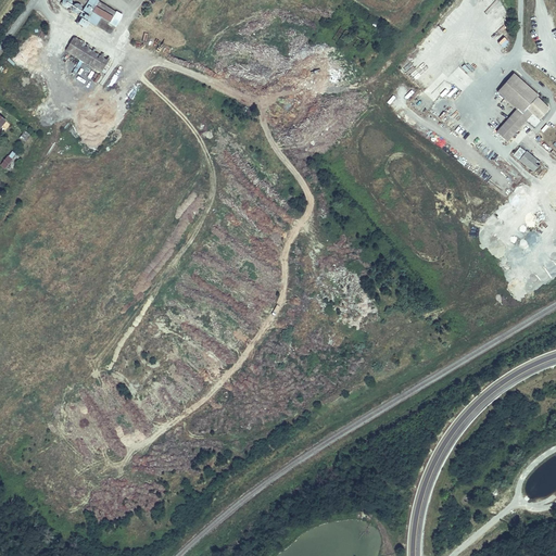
[(86,28),(90,23),(111,35),(124,14),(117,11),(116,12),(97,0),(62,0),(60,4),(81,17),(78,23),(86,28)]
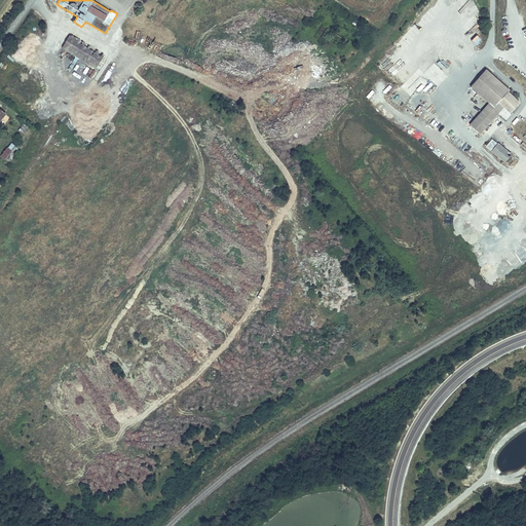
[(459,9),(467,2),(465,0),(462,0),(456,5),(459,9)]
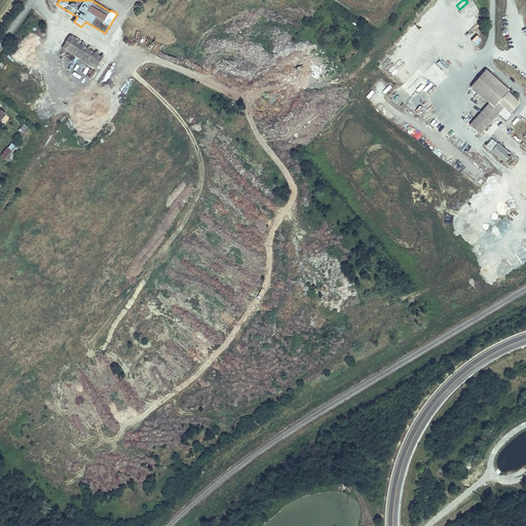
[(427,10),(433,15),(438,11),(431,5),(427,10)]
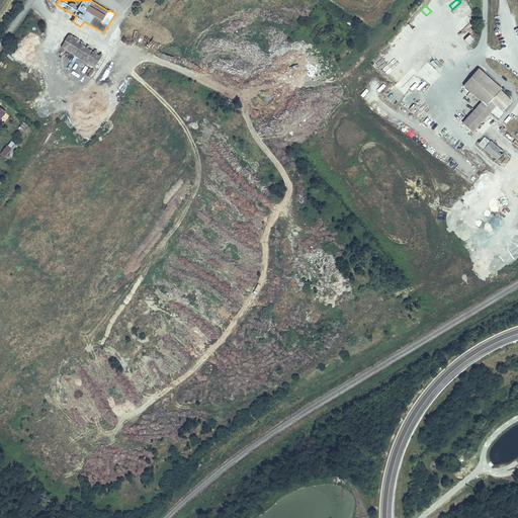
[(407,37),(415,22),(408,18),(400,34),(407,37)]
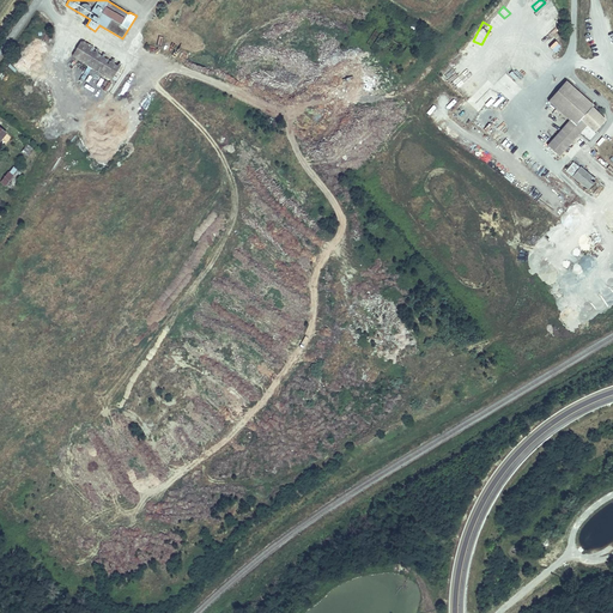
[(468,60),(474,55),(468,48),(463,53),(468,60)]
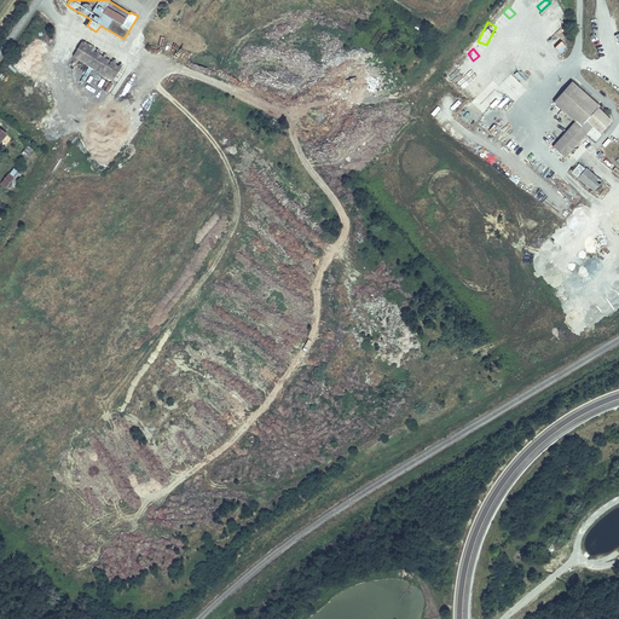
[(555,150),(567,160),(593,127),(600,133),(613,121),(599,109),(600,108),(576,88),(574,91),(570,87),(556,105),(560,109),(560,110),(577,123),(555,150)]
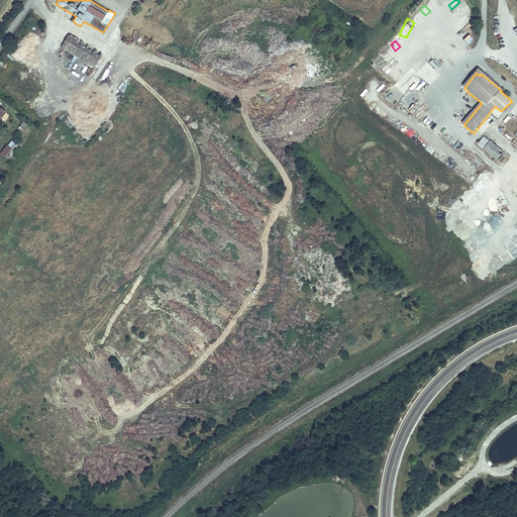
[(22,121),(18,127),(23,131),(27,125),(22,121)]
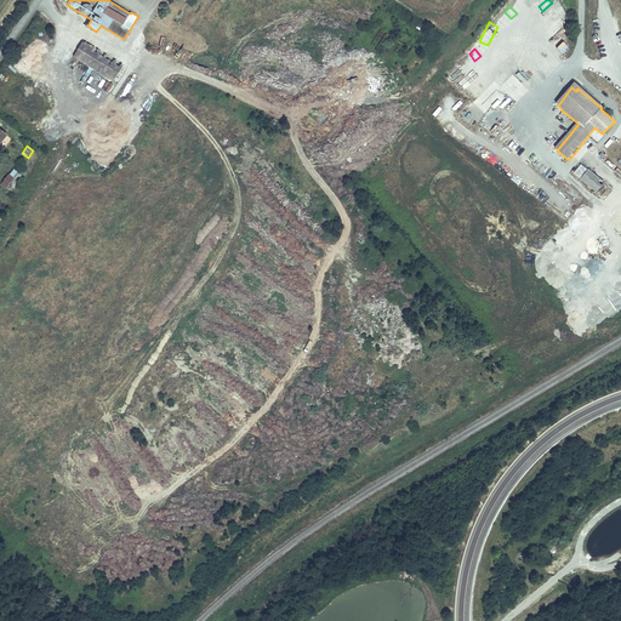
[(581,164),(574,172),(597,192),(605,181),(590,169),(588,170),(581,164)]
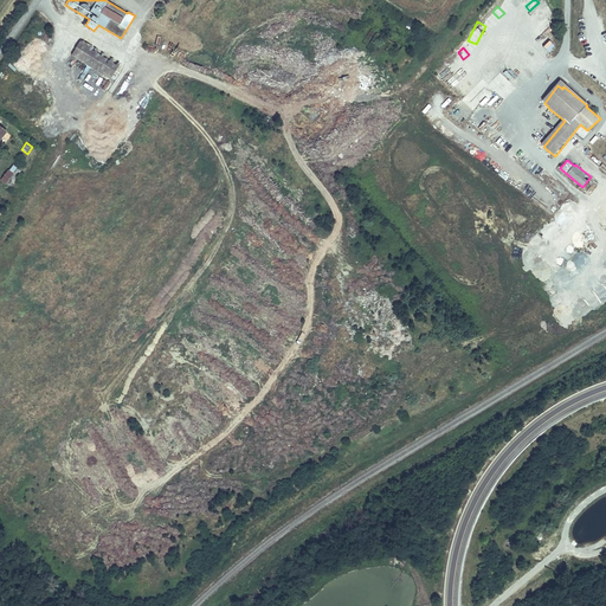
[(13,173),(7,169),(0,180),(6,184),(13,173)]
